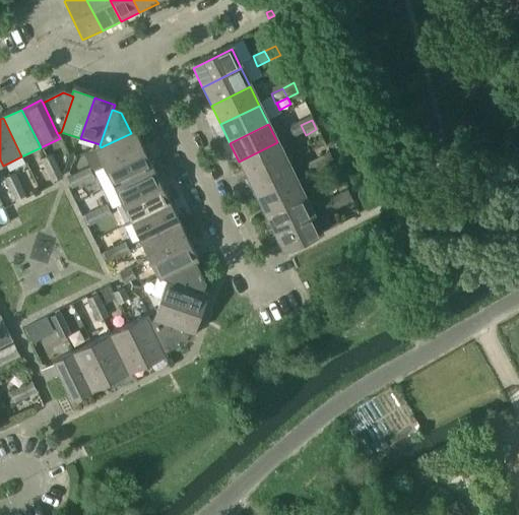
[(288,131),(292,135),(294,140),(306,135),(301,125),(288,131)]
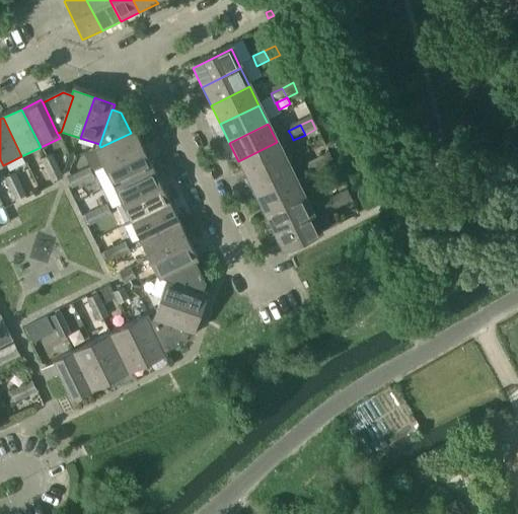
[(131,133),(100,147),(95,150),(105,169),(143,151),(134,131),(131,133)]
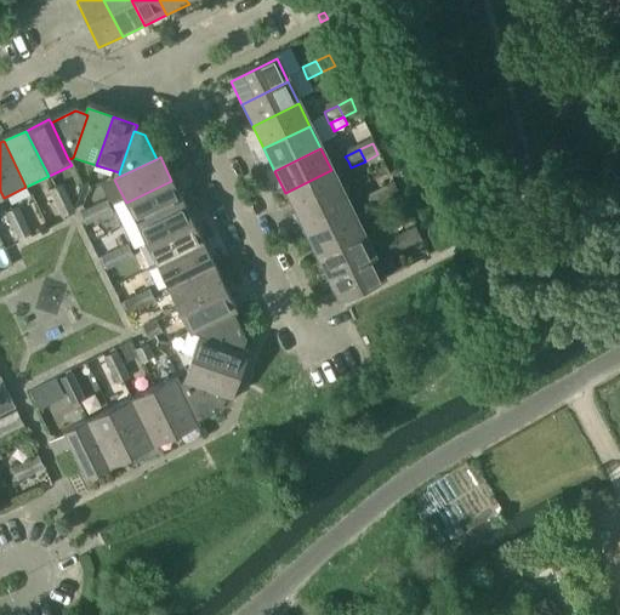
[(331,170),(285,193),(296,215),(342,193),(331,170)]
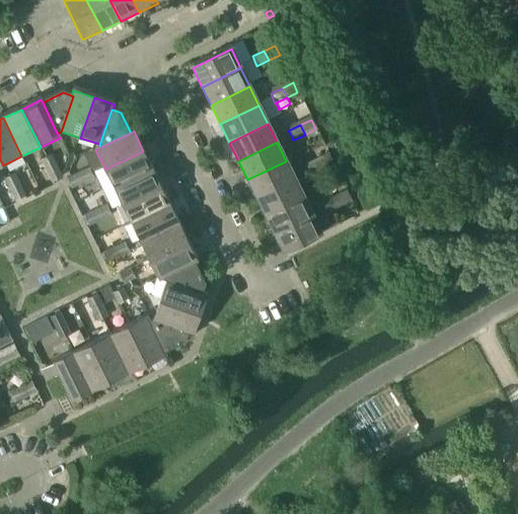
[(143,151),(105,169),(114,188),(152,169),(143,151)]
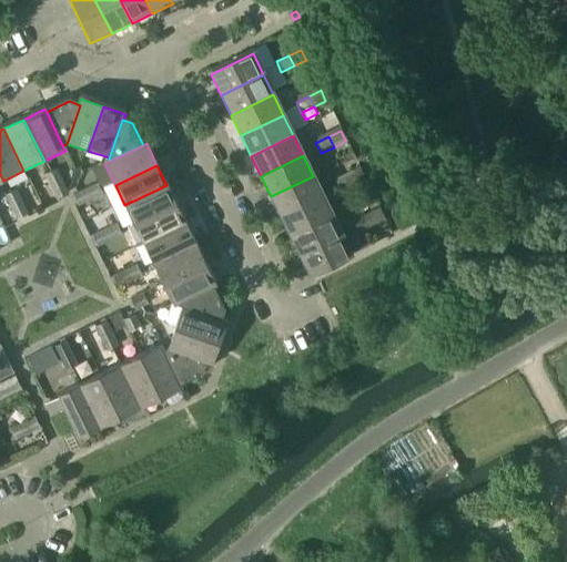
[(360,171),(348,177),(353,187),(365,182),(360,171)]
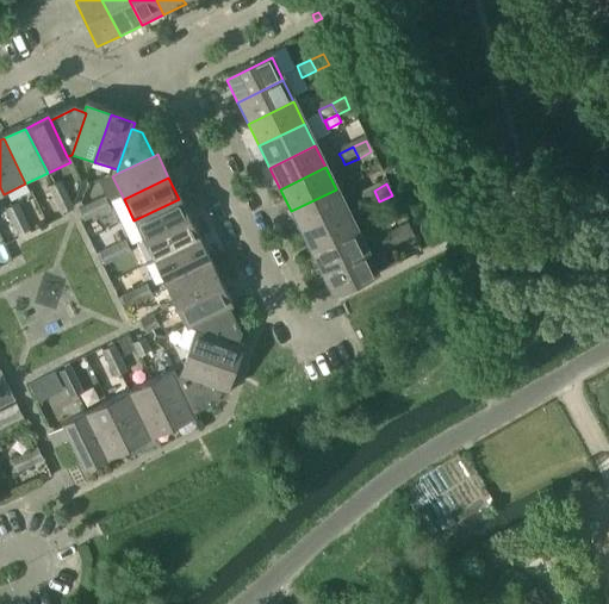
[(61,186),(55,188),(49,192),(56,205),(67,200),(61,186)]
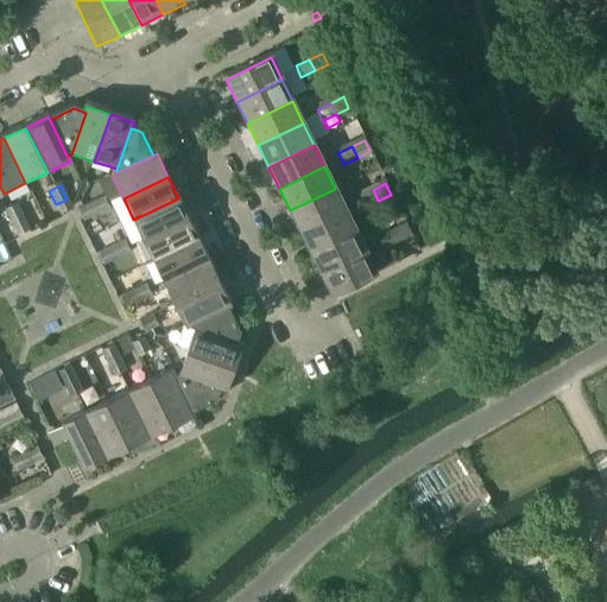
[(335,189),(290,210),(301,233),(346,210),(335,189)]
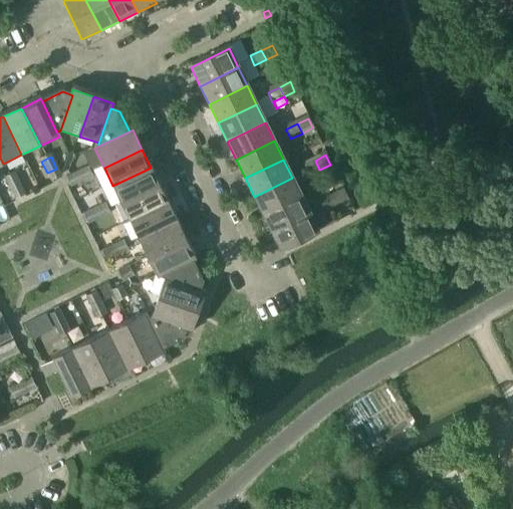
[(303,166),(306,171),(308,176),(319,170),(315,161),(303,166)]
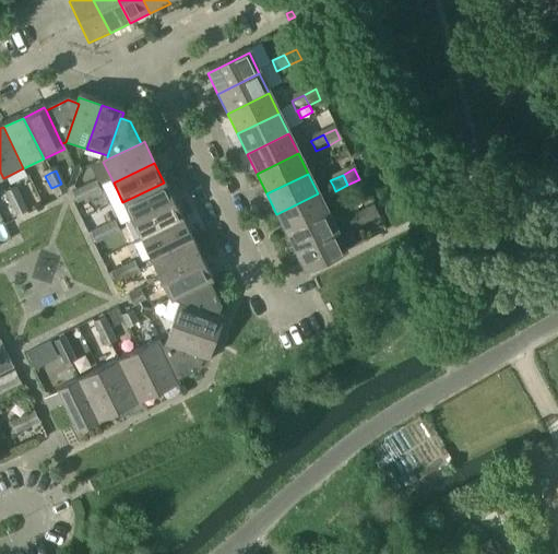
[(164,183),(122,202),(132,223),(174,202),(164,183)]
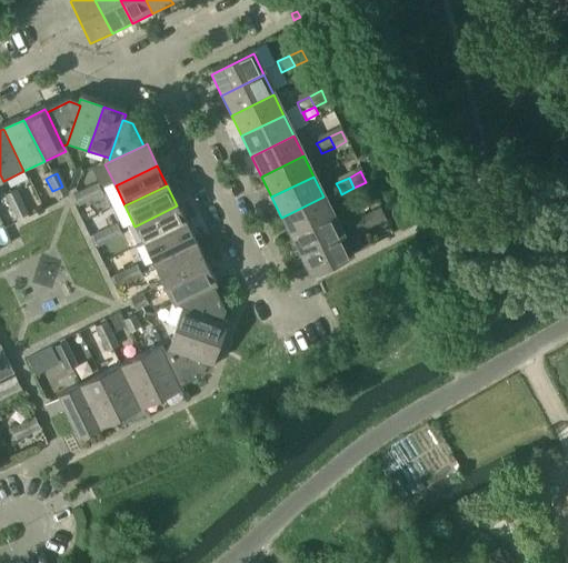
[(62,187),(52,191),(58,203),(68,198),(62,187)]
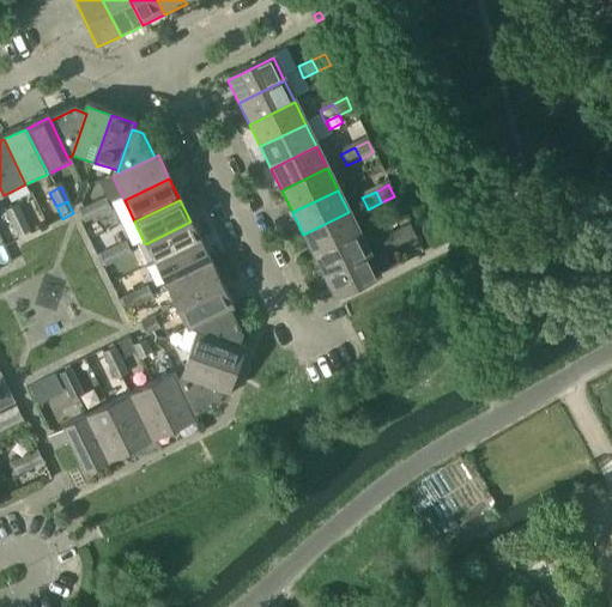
[(105,202),(92,208),(97,220),(111,213),(105,202)]
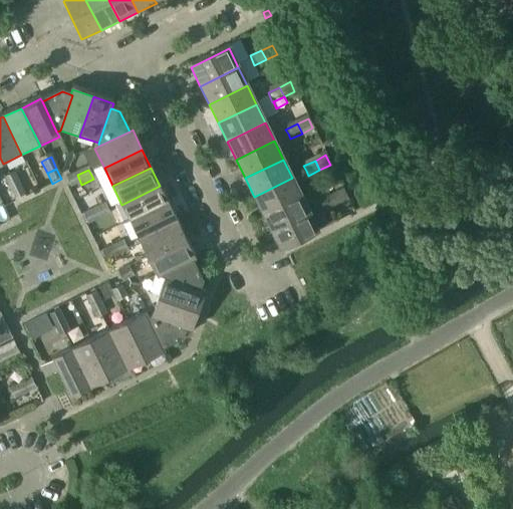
[(77,175),(66,181),(71,190),(81,185),(77,175)]
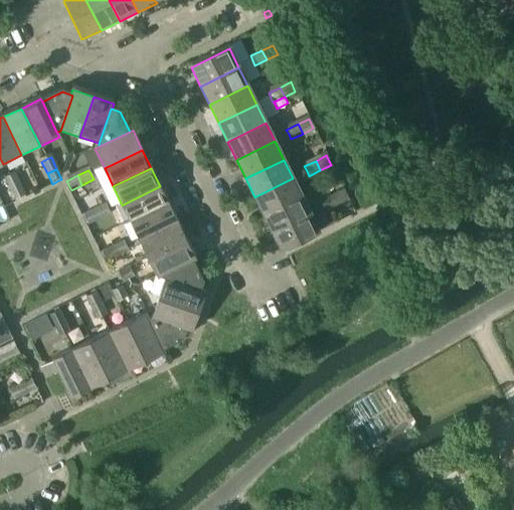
[(14,176),(10,178),(5,180),(10,191),(20,187),(14,176)]
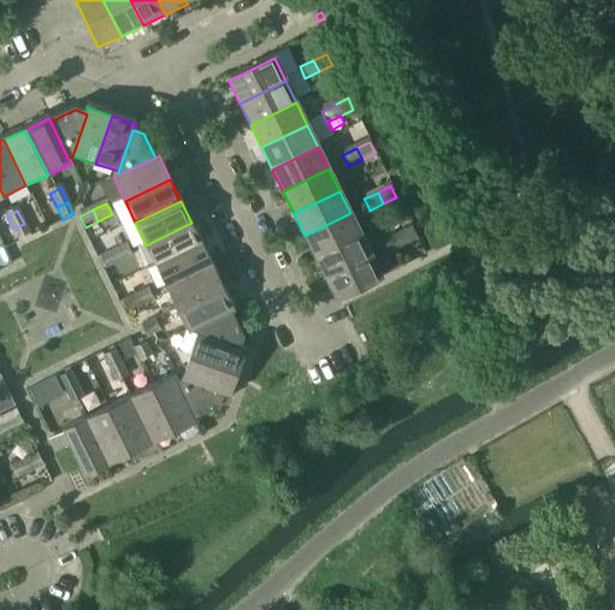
[(350,213),(305,236),(315,258),(361,235),(350,213)]
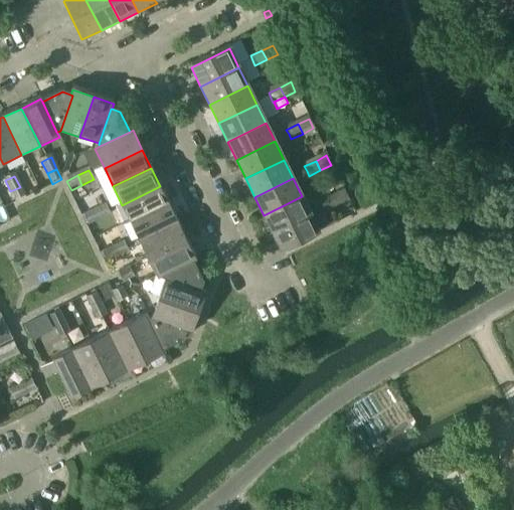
[(160,186),(122,205),(131,223),(169,204),(160,186)]
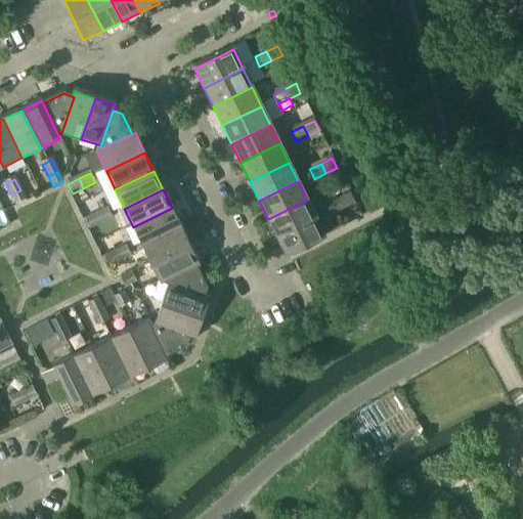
[(20,190),(10,195),(16,207),(26,202),(20,190)]
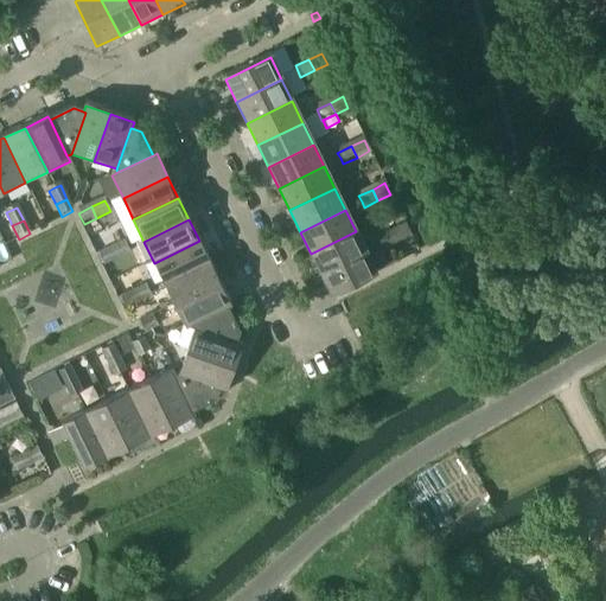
[(406,227),(394,234),(399,244),(412,238),(406,227)]
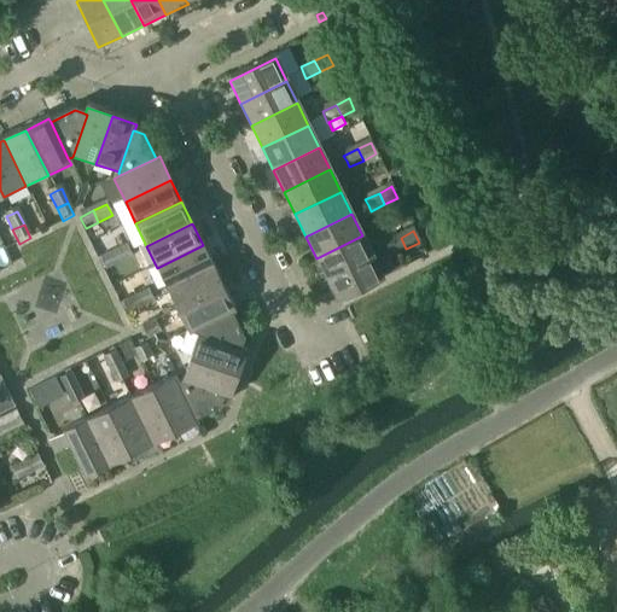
[(362,235),(316,258),(327,280),(373,258),(362,235)]
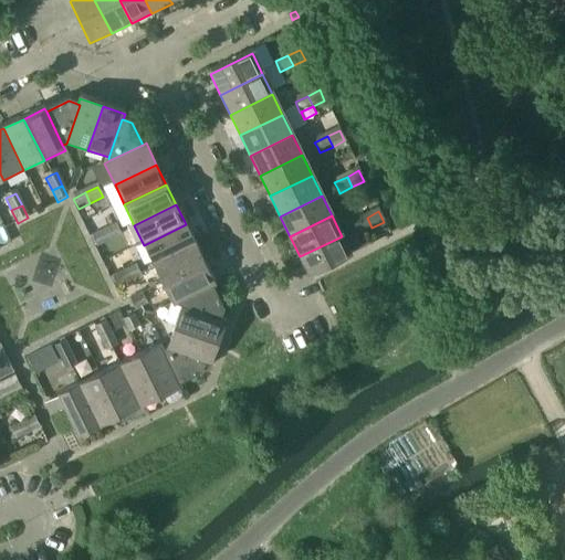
[(354,223),(356,229),(359,234),(372,228),(367,218),(354,223)]
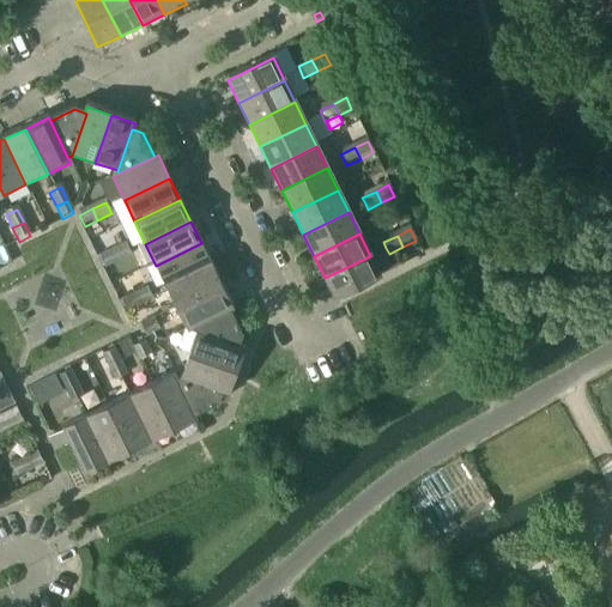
[(201,243),(156,266),(167,287),(212,266),(201,243)]
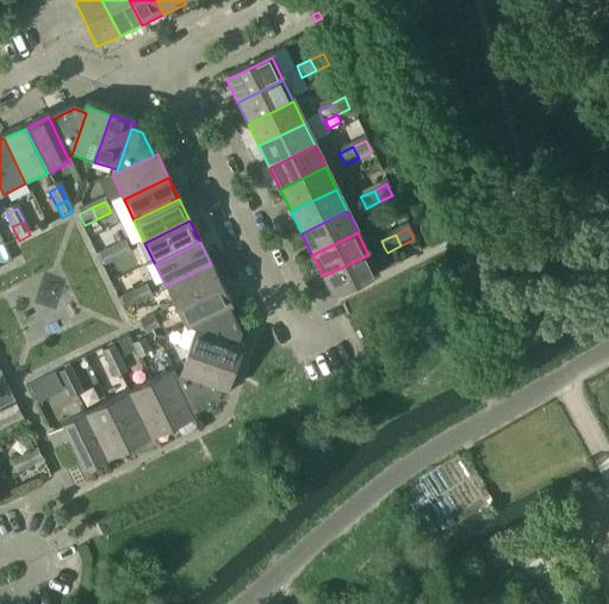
[(125,246),(112,251),(118,263),(131,256),(125,246)]
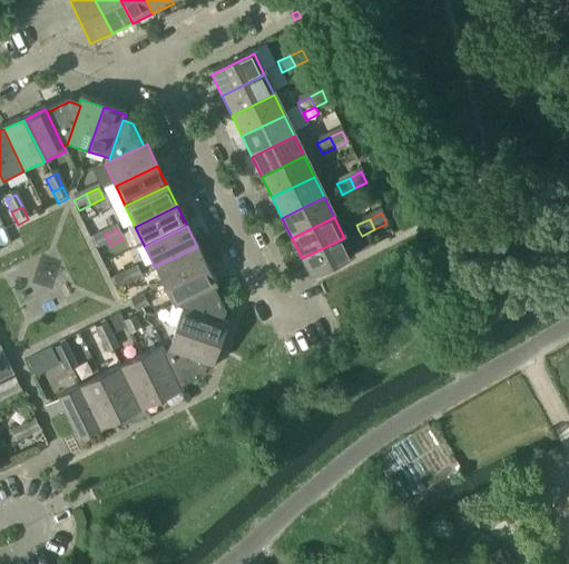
[(105,235),(92,241),(98,251),(110,246),(105,235)]
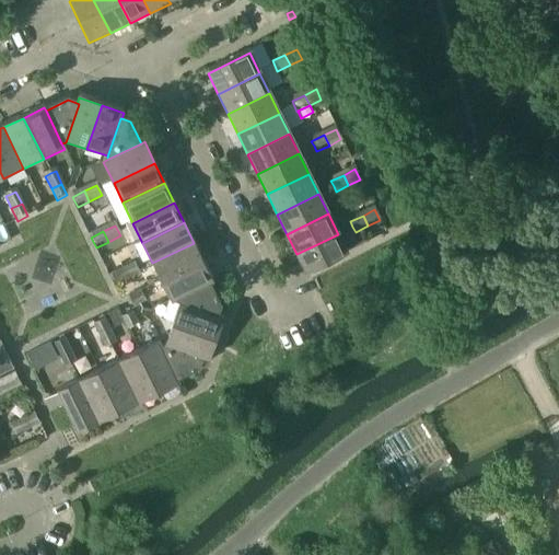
[(338,234),(297,254),(306,275),(348,255),(338,234)]
